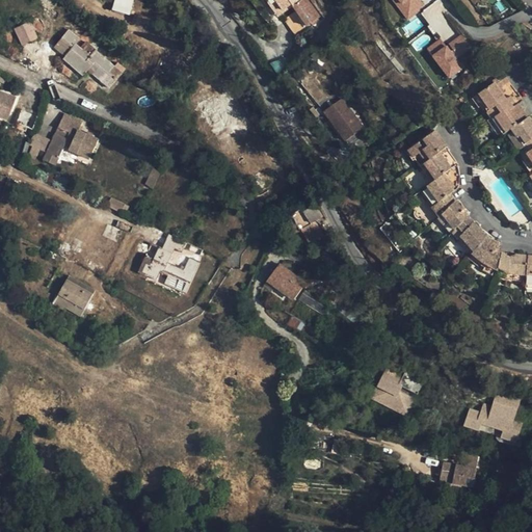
[(139,16),(143,0),(142,0),(116,0),(114,9),(139,16)]
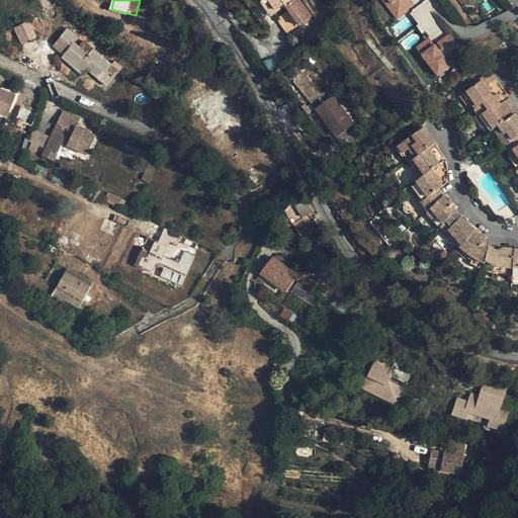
[(258,0),(264,7),(267,6),(273,14),(285,6),(298,25),(311,16),(299,0),(258,0)]
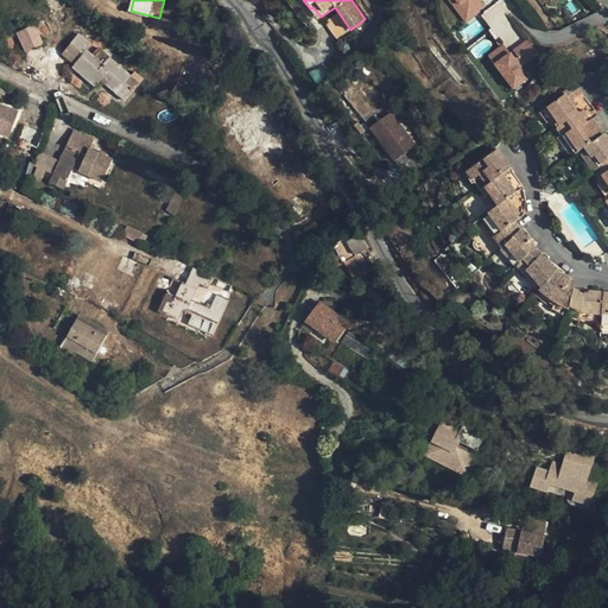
[(449,0),(463,23),(486,8),(480,0),(449,0)]
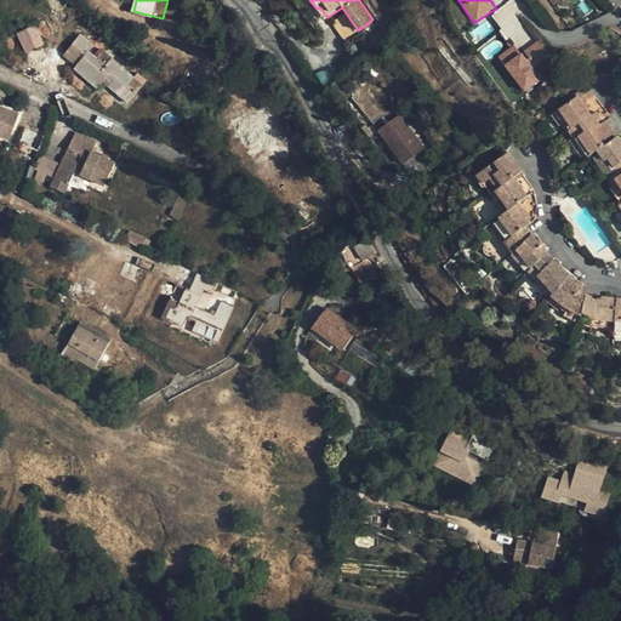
[(324,20),(328,17),(320,7),(317,9),(324,20)]
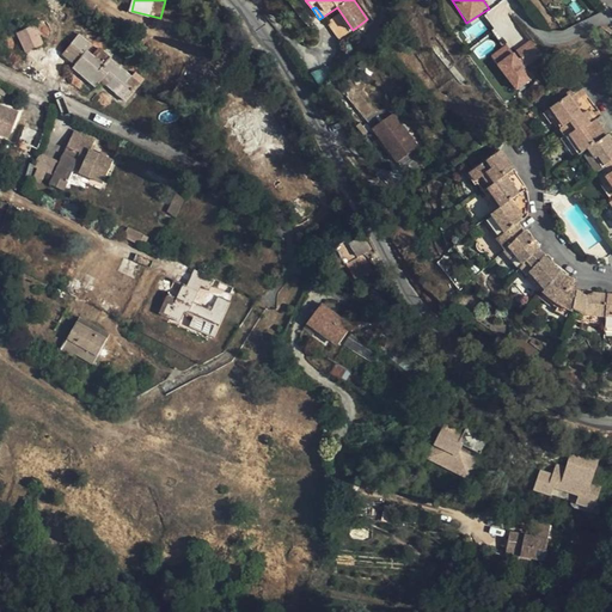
[(338,38),(352,29),(340,12),(326,22),(338,38)]
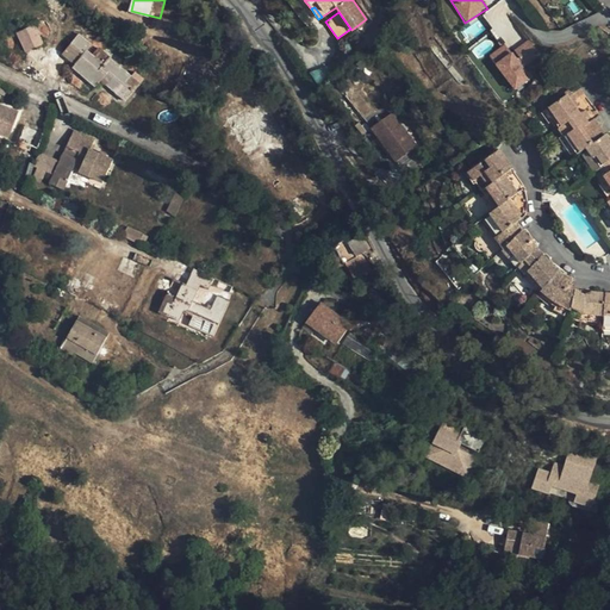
[(19,38),(36,27),(32,24),(17,33),(19,38)]
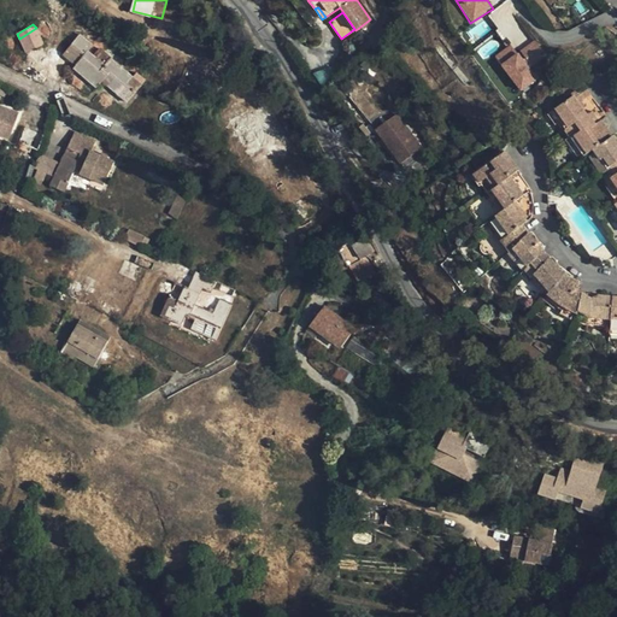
[(45,42),(36,28),(19,39),(28,51),(45,42)]
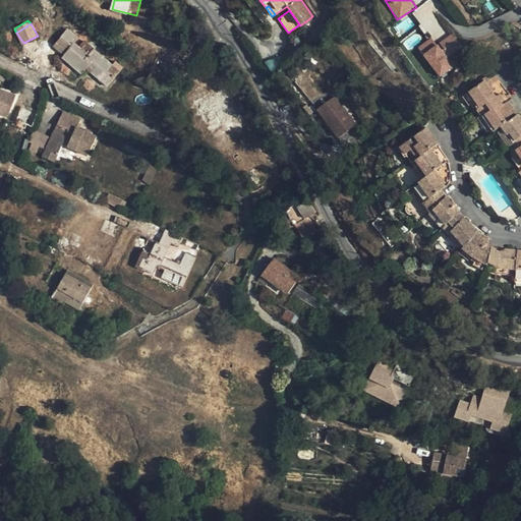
[(108,69),(112,64),(94,49),(89,55),(74,43),(77,38),(67,30),(54,45),(64,54),(62,57),(81,73),(87,68),(90,65),(94,69),(91,72),(107,85),(115,75),(108,69)]
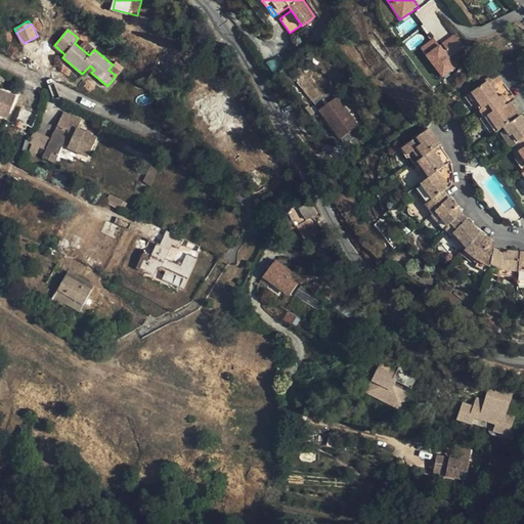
[(450,57),(465,46),(454,32),(439,44),(450,57)]
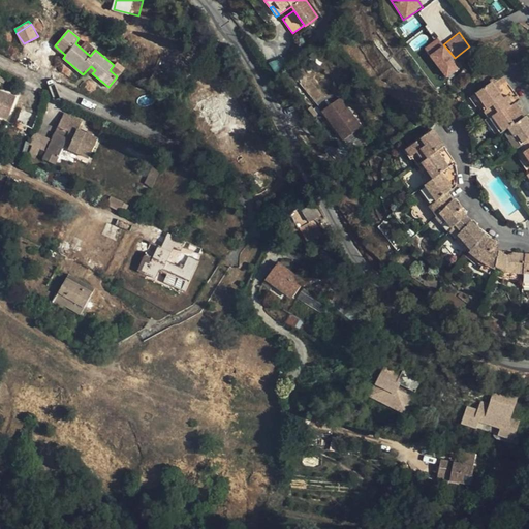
[(424,48),(446,79),(460,68),(437,38),(424,48)]
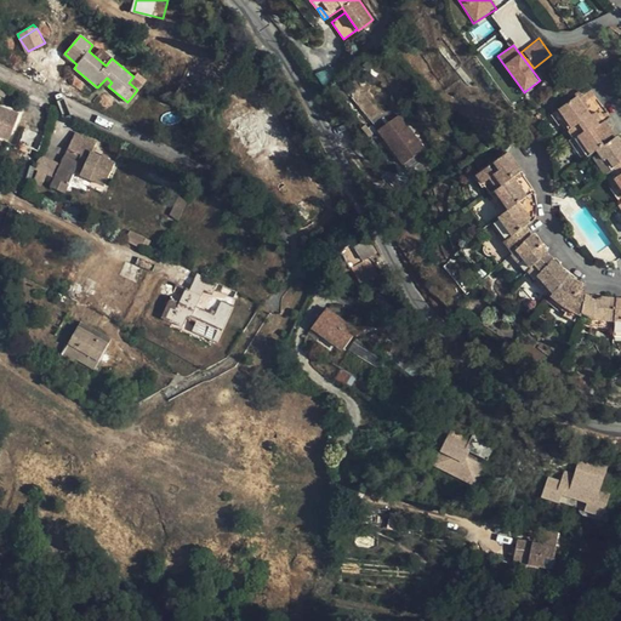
[(142,84),(134,77),(129,83),(137,90),(142,84)]
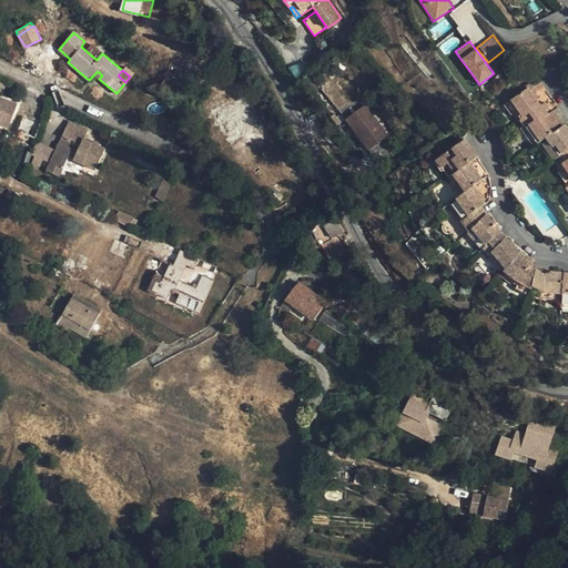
[(540,105),(536,99),(533,94),(536,92),(543,88),(537,79),(527,85),(528,89),(504,105),(510,115),(514,114),(516,119),(518,117),(523,124),(518,127),(533,146),(541,141),(544,143),(543,144),(546,150),(544,152),(550,162),(553,161),(557,168),(555,169),(567,186),(561,192),(567,201),(567,132),(554,111),(551,112),(548,114),(541,104),(540,105)]
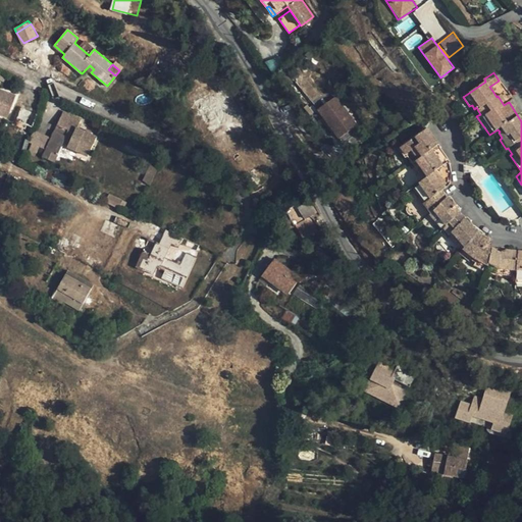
[(15,105),(18,96),(0,89),(0,111),(10,115),(35,125),(39,113),(15,105)]
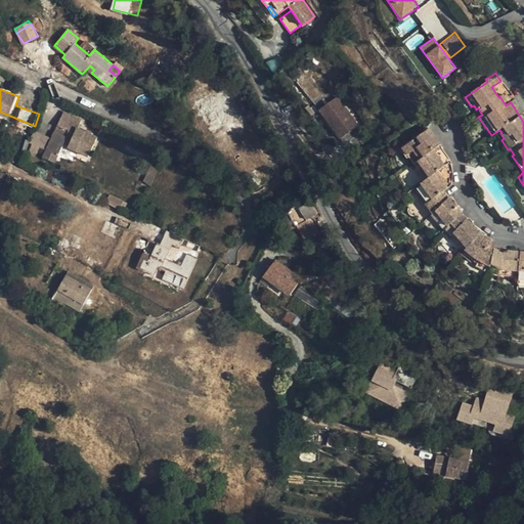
[(504,94),(499,96),(506,105),(509,103),(504,94)]
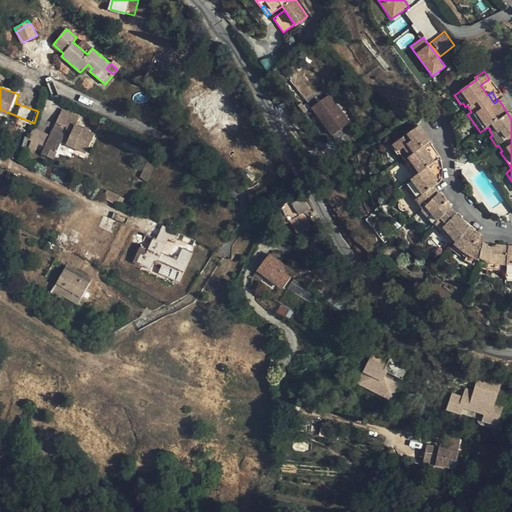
[(327,94),(310,107),(331,135),(348,122),(327,94)]
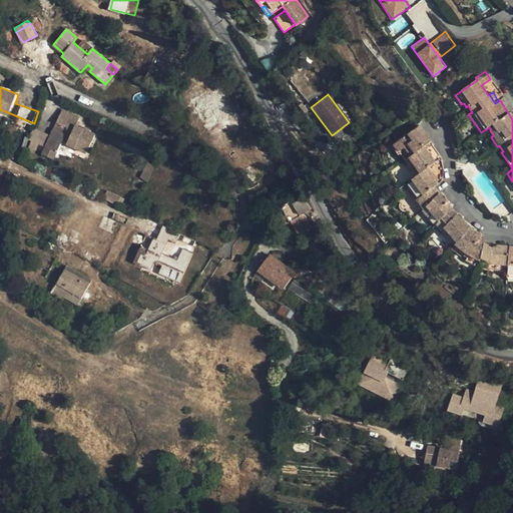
[(50,142),(48,146),(59,151),(65,140),(79,147),(90,152),(97,136),(94,134),(96,131),(88,128),(87,131),(78,127),(83,117),(65,109),(59,123),(63,125),(61,130),(56,128),(50,142)]
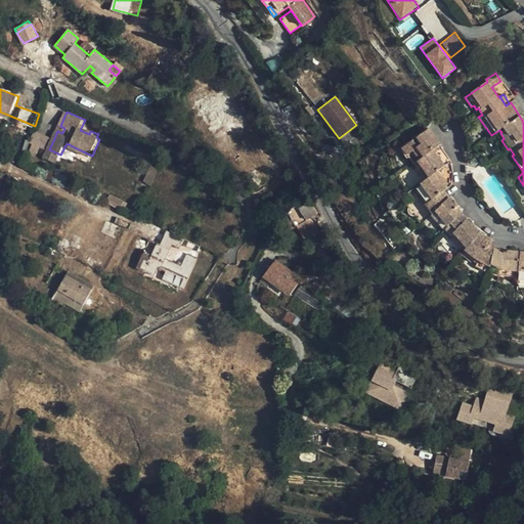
[(523,271),(519,271),(520,252),(508,251),(508,254),(501,254),(494,250),(488,247),(492,239),(479,234),(462,213),(444,190),(447,187),(445,185),(441,179),(443,176),(438,170),(444,165),(433,149),(432,146),(439,141),(429,128),(402,147),(425,179),(416,186),(427,203),(425,205),(433,214),(431,216),(444,232),(446,229),(451,235),(450,238),(463,253),(474,264),(500,277),(518,279),(518,285),(523,285),(523,271)]
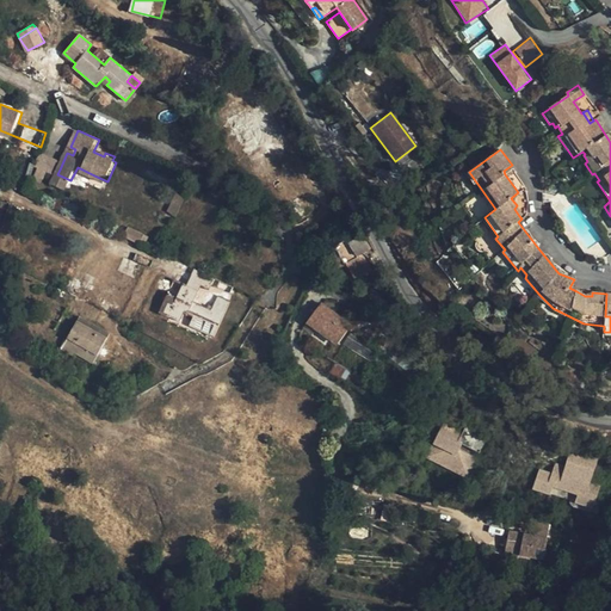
[(56,168),(60,170),(63,161),(39,150),(35,164),(54,173),(56,168)]
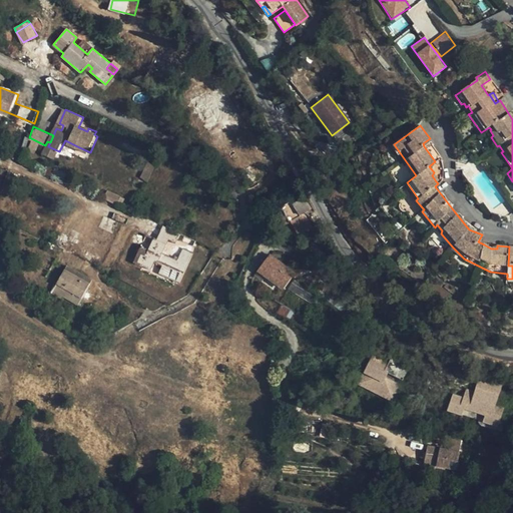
[(86,159),(90,152),(79,147),(75,154),(86,159)]
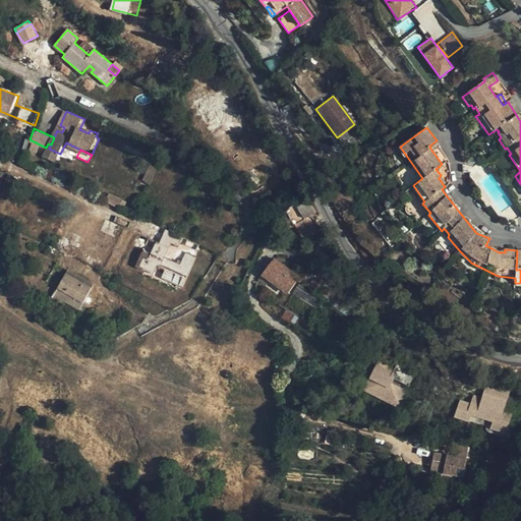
[(158,171),(152,167),(142,180),(149,184),(158,171)]
